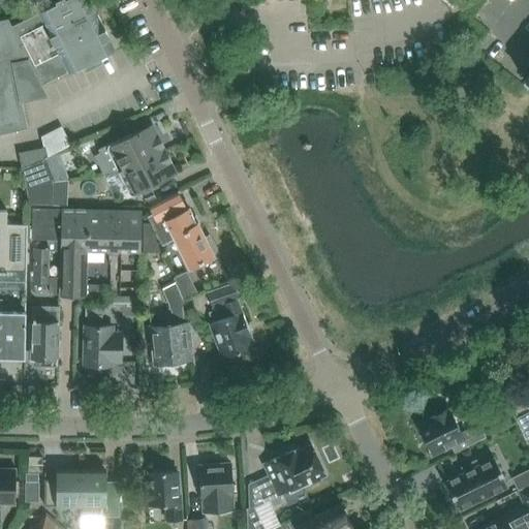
[(7,20),(0,21),(0,134),(27,129),(23,110),(21,96),(40,86),(66,73),(105,54),(109,52),(113,50),(87,0),(55,0),(54,1),(56,4),(11,27),(7,20)]
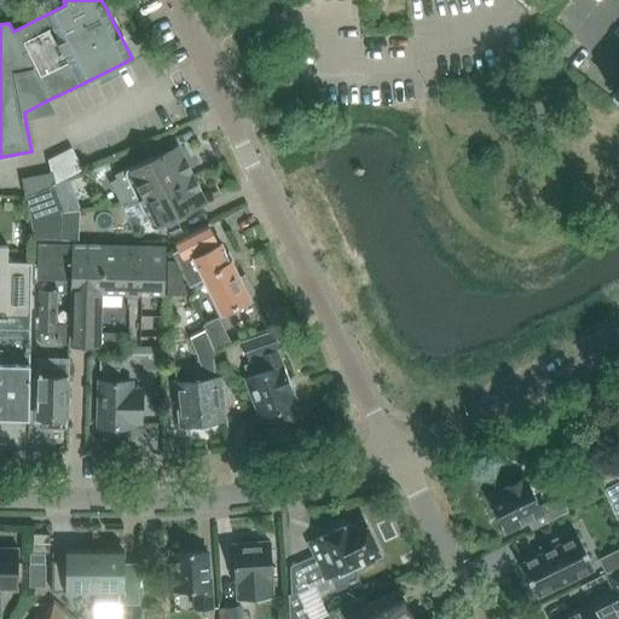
[(81,169),(70,148),(46,160),(58,181),(81,169)]
